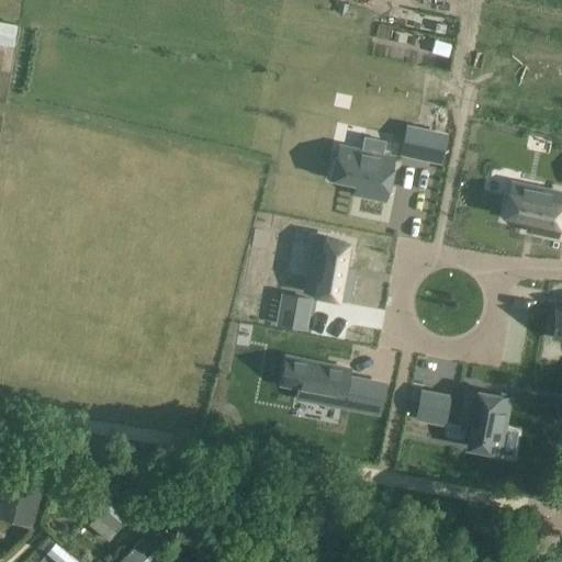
[(0,46),(14,49),(19,26),(0,22),(0,46)]
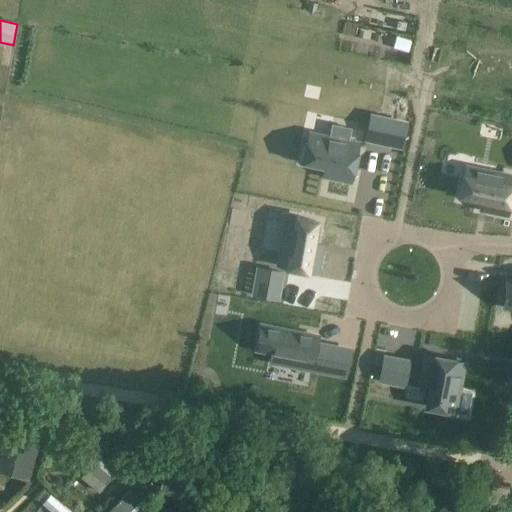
[(383,118),(378,142),(390,144),(395,121),(383,118)]
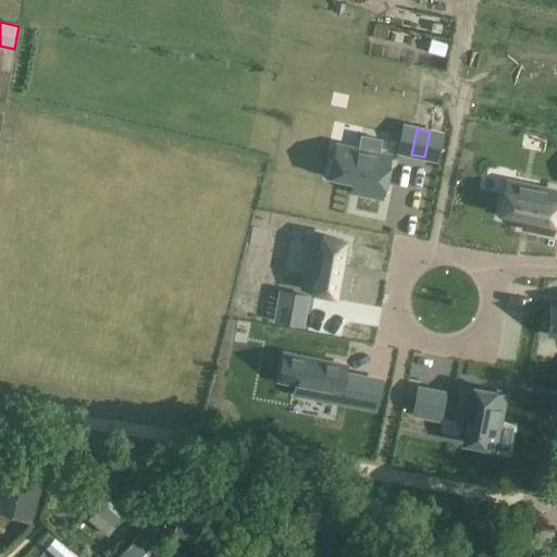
[(390,156),(336,145),(330,175),(361,183),(359,193),(381,198),(390,156)]
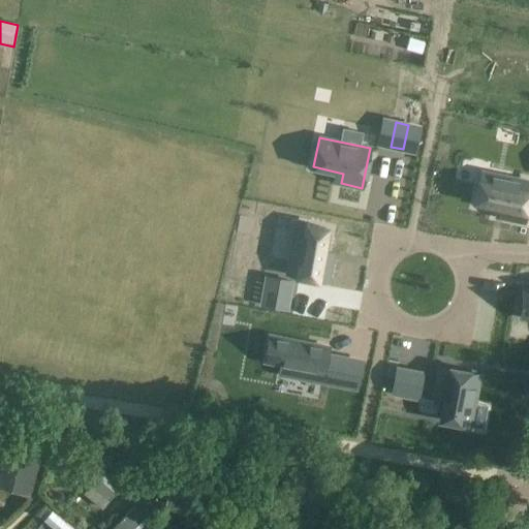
[(528,197),(528,182),(481,172),(473,212),(494,216),(497,206),(526,212),(528,197)]
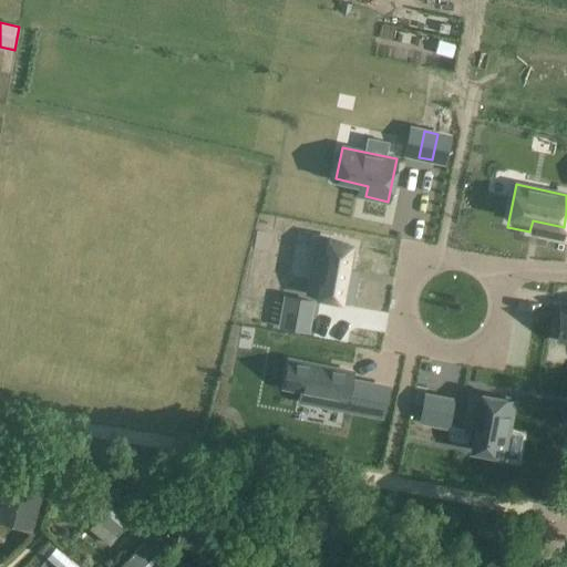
[(351,246),(320,239),(308,294),(350,302),(356,280),(344,278),(351,246)]
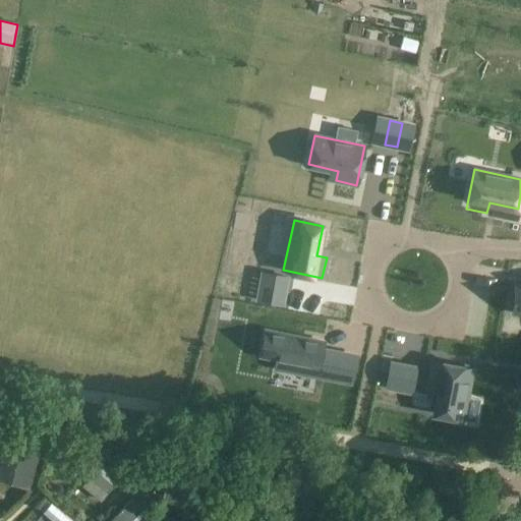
[(257,300),(282,304),(287,279),(263,274),(257,300)]
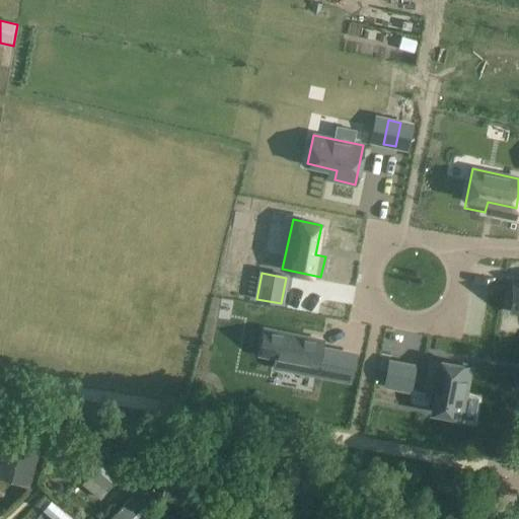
[(237,303),(237,283),(227,283),(227,303),(237,303)]
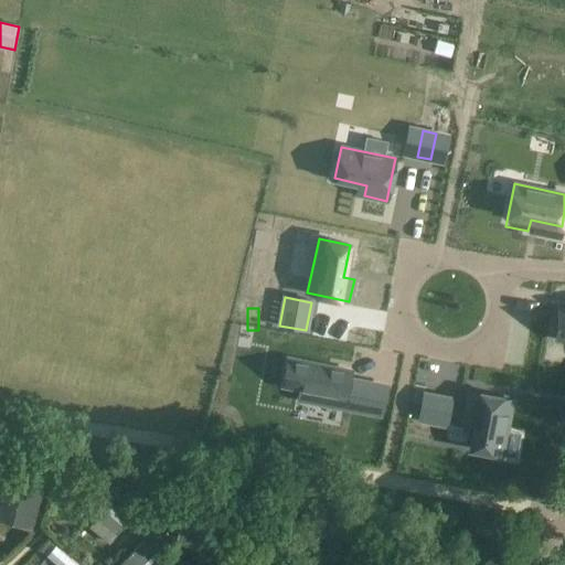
[(380,414),(385,386),(360,382),(348,380),(350,371),(288,360),(283,386),(300,390),(299,400),(354,409),(380,414)]
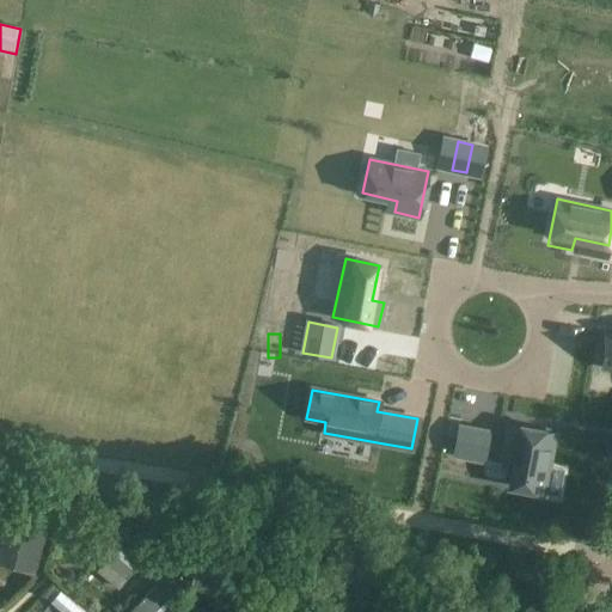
[(487,430),(481,460),(540,471),(543,461),(562,465),(568,435),(501,423),(499,433),(487,430)]
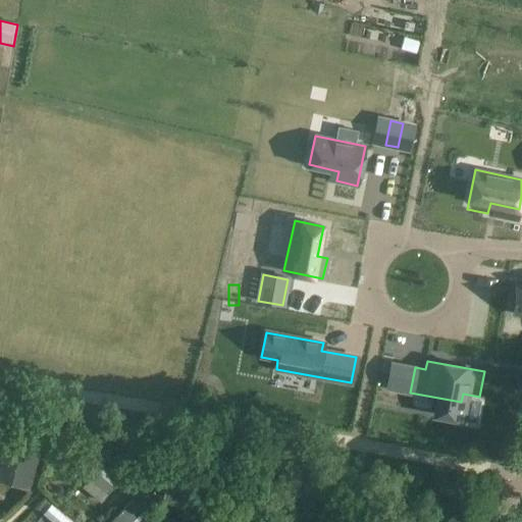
[(400,390),(404,366),(392,364),(387,388),(400,390)]
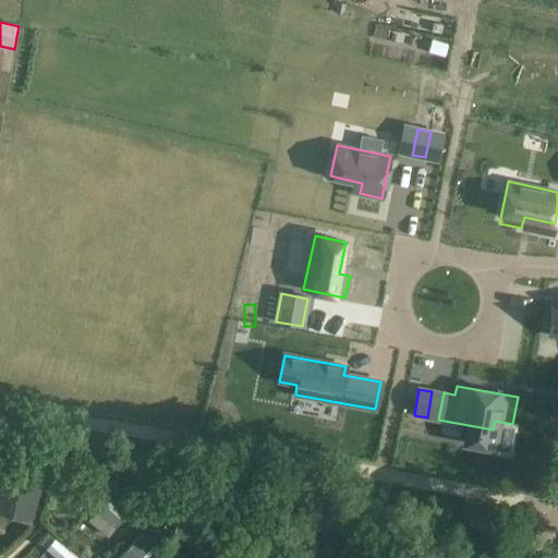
[(48,453),(45,463),(57,465),(59,457),(48,453)]
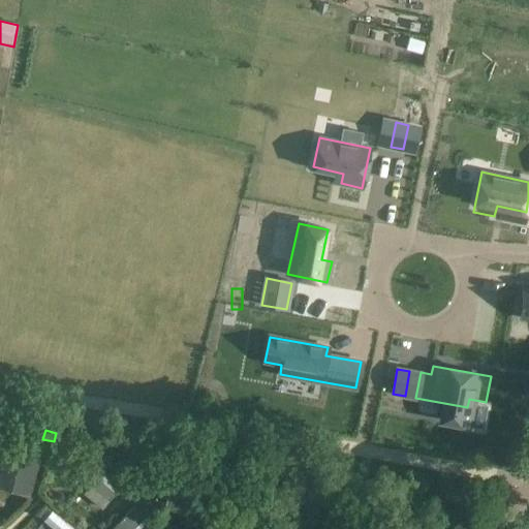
[(0,486),(31,495),(31,494),(43,448),(6,438),(0,460),(0,486)]
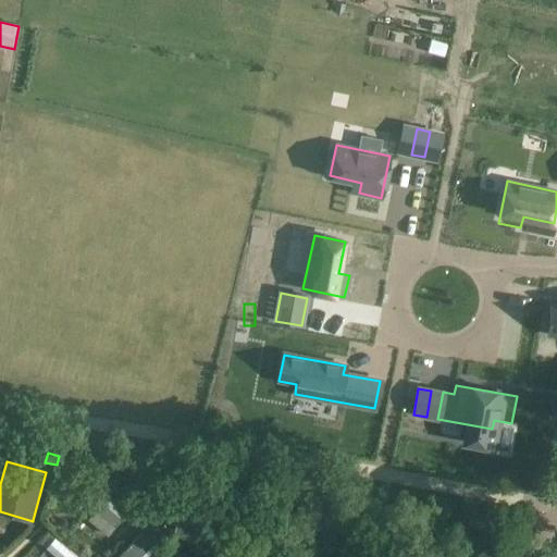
[(89,479),(69,506),(78,512),(112,540),(121,530),(116,527),(128,510),(89,479)]
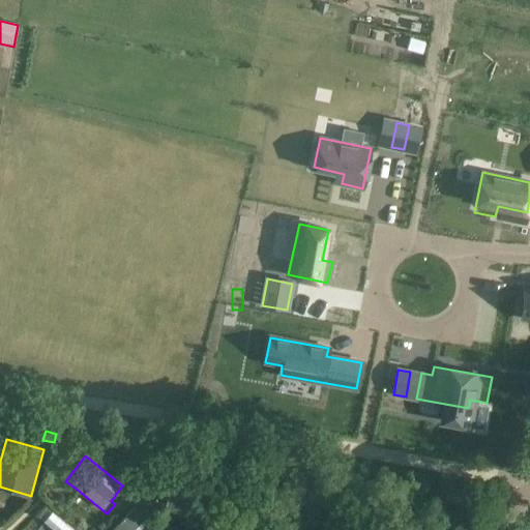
[(138,471),(128,481),(136,488),(144,477),(138,471)]
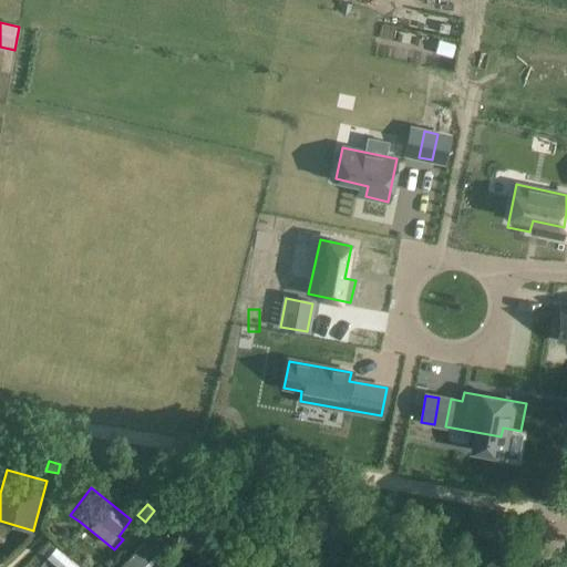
[(147,529),(138,539),(143,543),(155,554),(163,545),(147,529)]
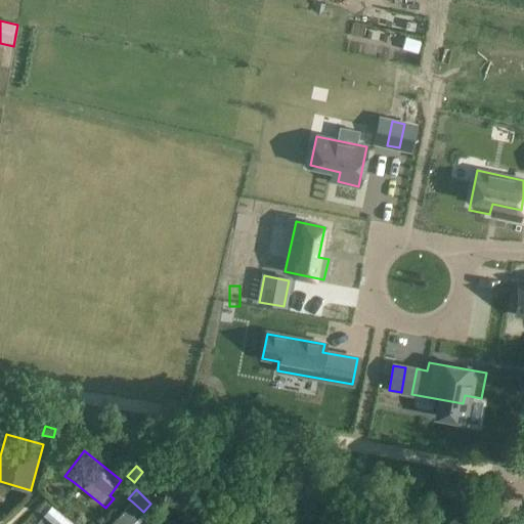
[(131,523),(143,512),(132,501),(111,523),(131,523)]
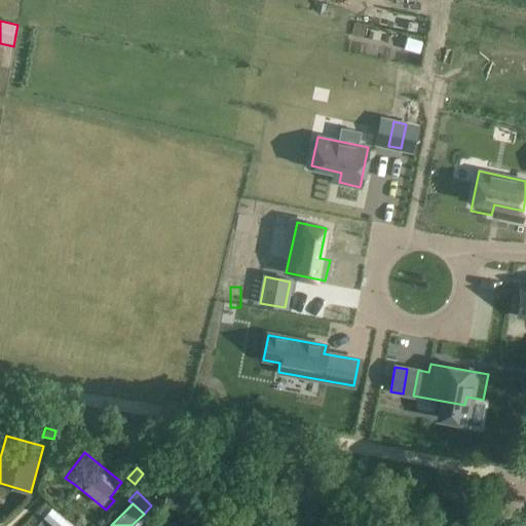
[(43,520),(51,525),(71,525),(65,520),(52,510),(43,520)]
